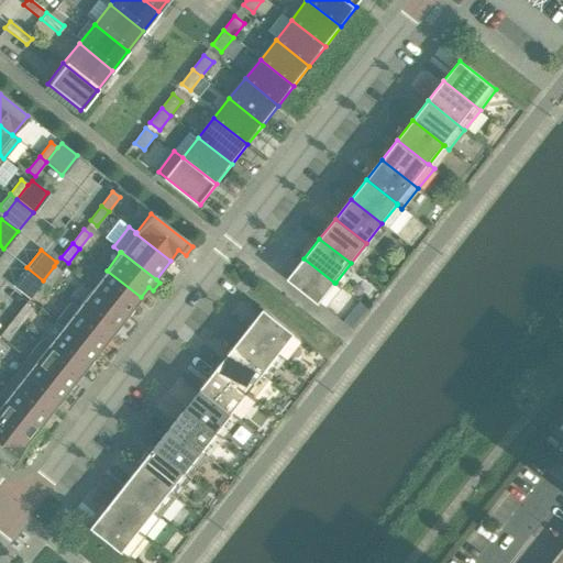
[(334,283),(304,258),(287,279),(324,308),(341,286),(335,283),(334,283)]
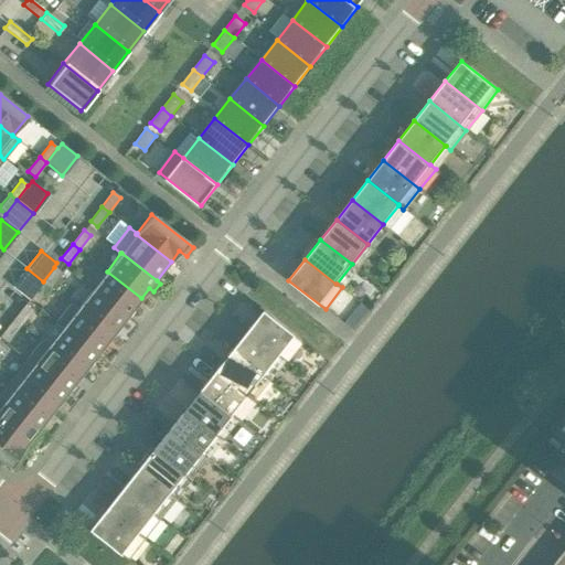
[(43,281),(50,287),(61,273),(54,267),(43,281)]
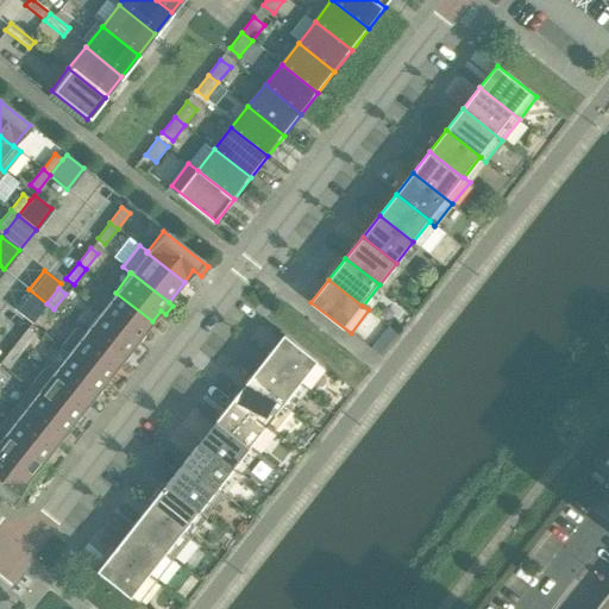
[(33,319),(46,303),(29,289),(13,308),(31,322),(33,319)]
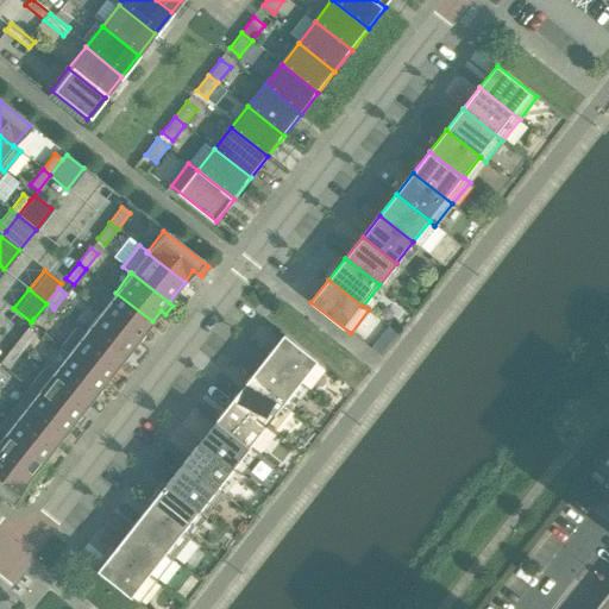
[(99,313),(137,341),(152,321),(115,293),(99,313)]
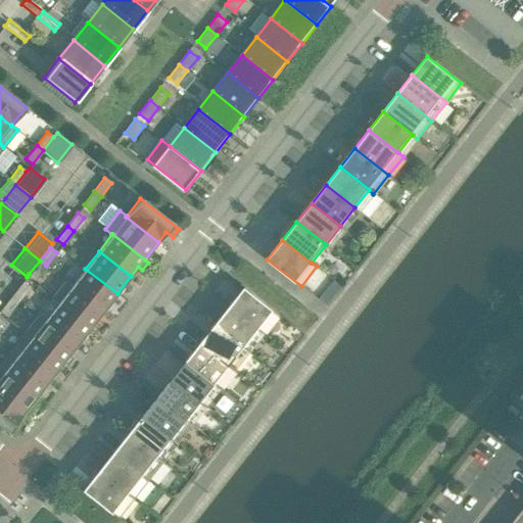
[(29,274),(36,279),(46,266),(40,260),(29,274)]
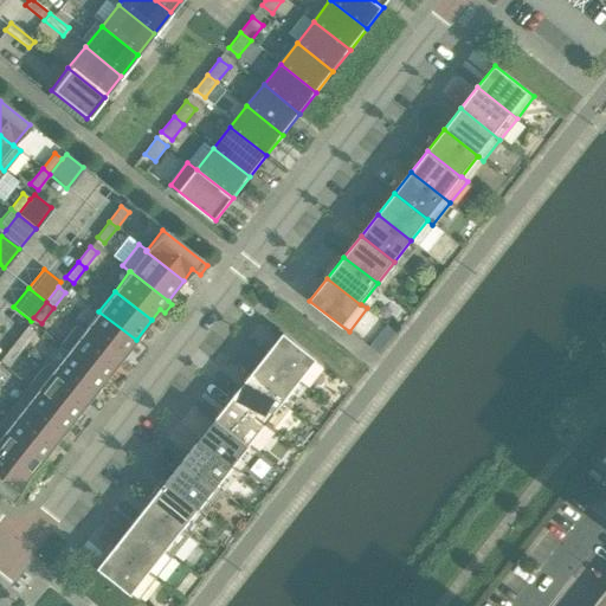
[(120,360),(136,340),(98,311),(83,330),(83,331),(120,360)]
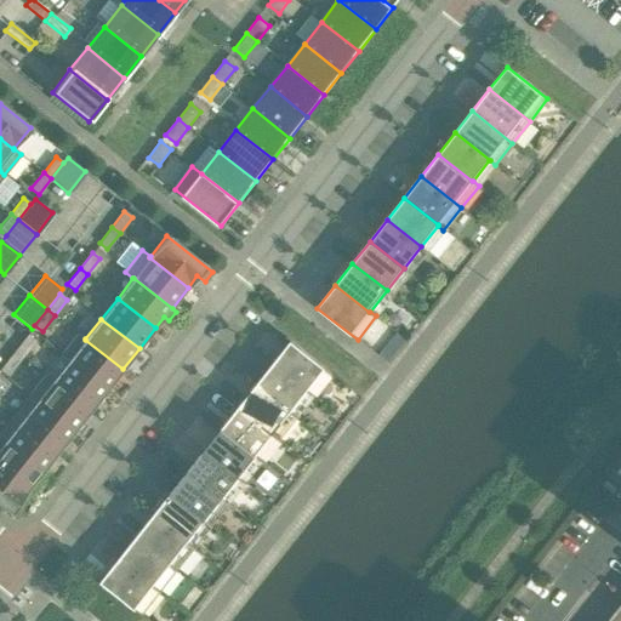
[(107,389),(123,369),(85,340),(85,339),(78,332),(60,354),(68,360),(69,359),(107,389)]
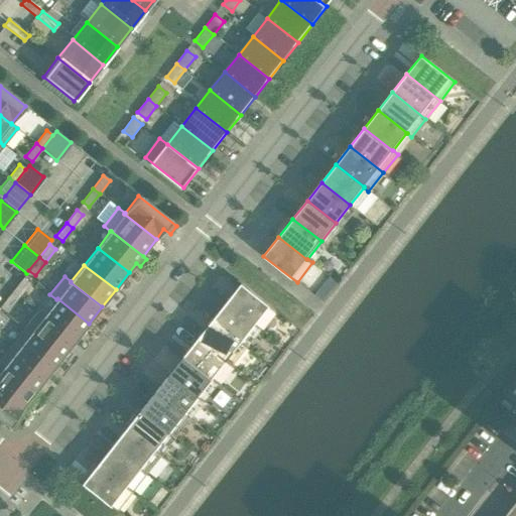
[(12,290),(19,296),(29,283),(22,278),(12,290)]
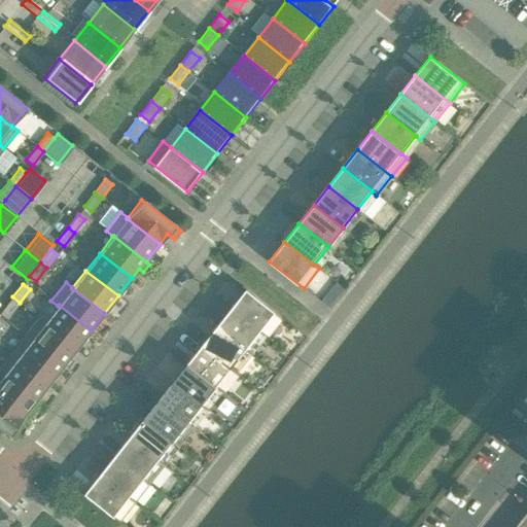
[(276,312),(247,289),(232,308),(260,331),(276,312)]
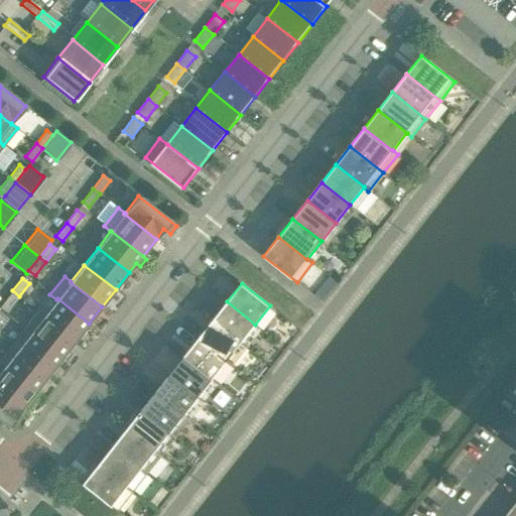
[(2,304),(8,309),(19,296),(12,290),(2,304)]
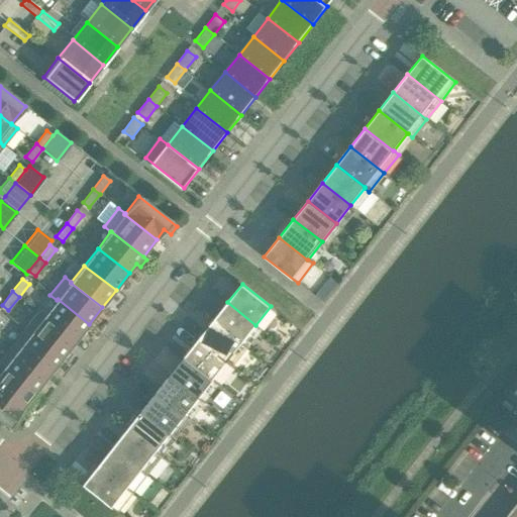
[(43,316),(76,341),(89,324),(58,299),(57,300),(44,316),(43,316)]
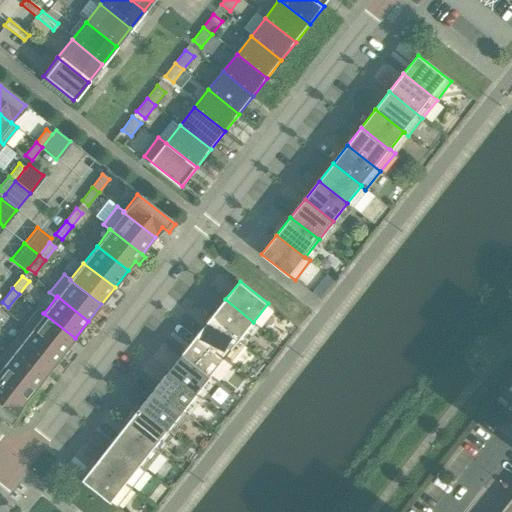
[(253,322),(225,299),(211,317),(239,340),(240,339),(253,322)]
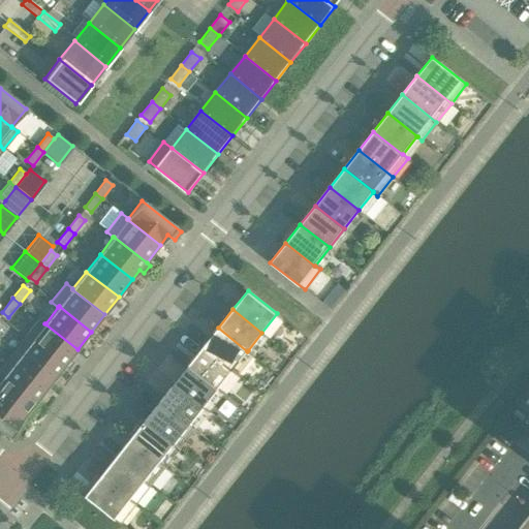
[(73,363),(69,360),(78,349),(44,323),(45,323),(38,317),(24,336),(63,367),(64,367),(67,370),(73,363)]
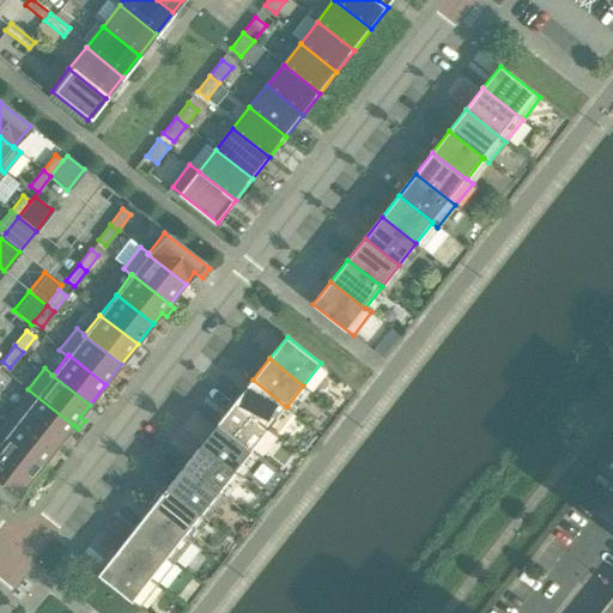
[(286,407),(253,380),(236,401),(275,432),(293,411),(287,406),(286,407)]
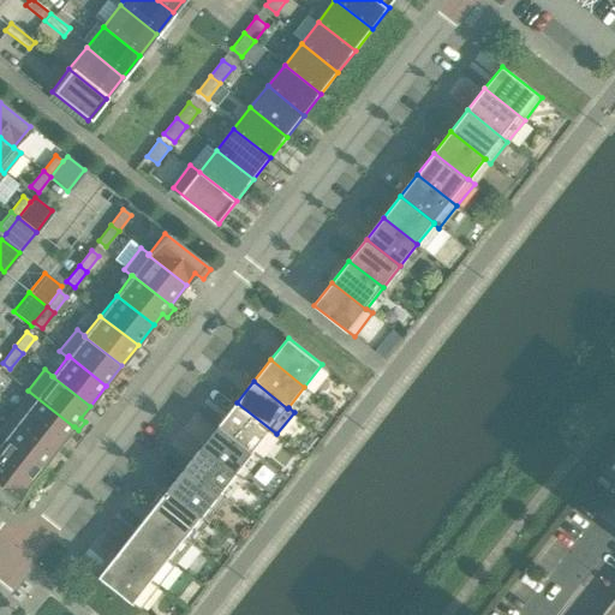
[(58,447),(73,427),(28,390),(12,411),(58,447)]
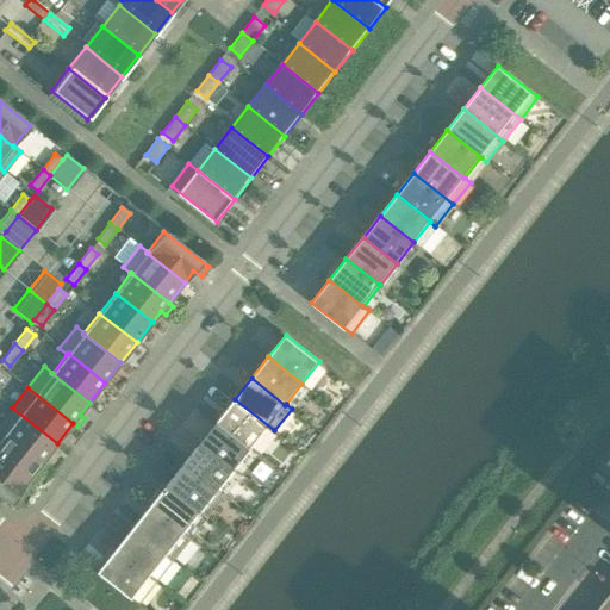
[(274,430),(235,399),(218,421),(251,447),(251,448),(256,453),(274,430)]
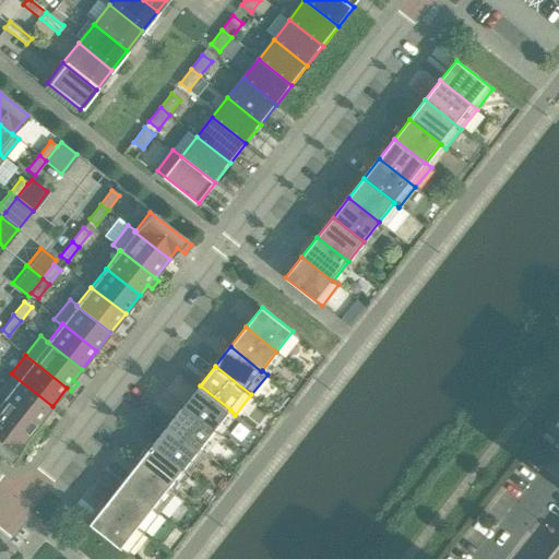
[(38,425),(52,406),(11,373),(0,387),(0,396),(2,399),(3,397),(38,425)]
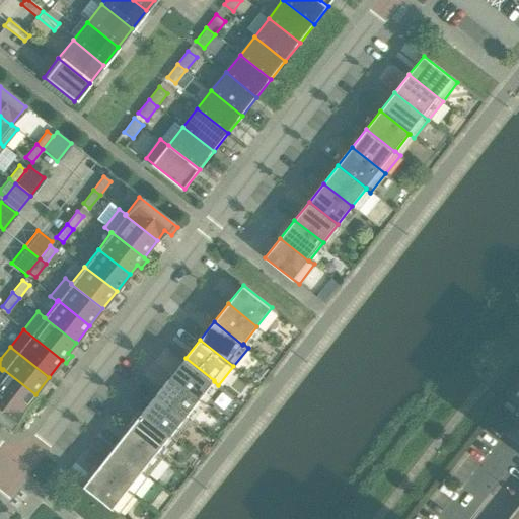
[(214,380),(186,358),(171,376),(200,398),(214,381),(214,380)]
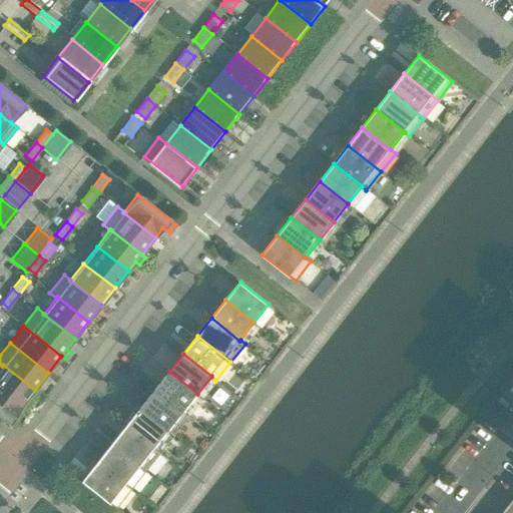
[(0,390),(21,407),(35,390),(3,365),(2,366),(0,369),(0,390)]
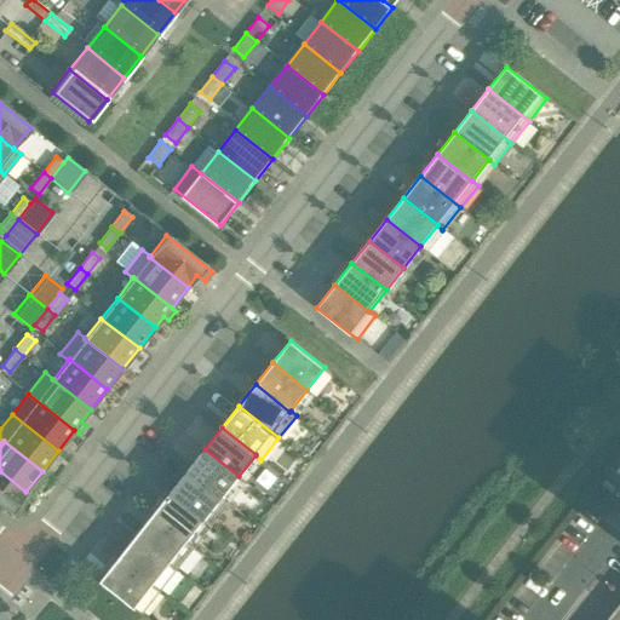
[(239,476),(205,449),(188,471),(228,503),(245,481),(239,476)]
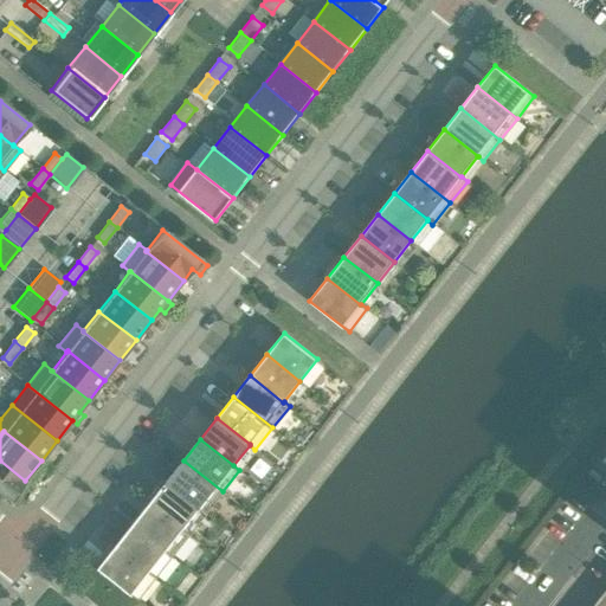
[(0,495),(8,502),(25,481),(0,461),(0,495)]
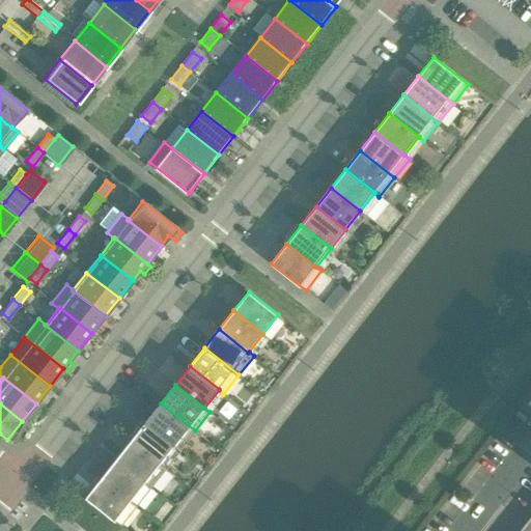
[(195,430),(161,403),(145,422),(180,449),(195,430)]
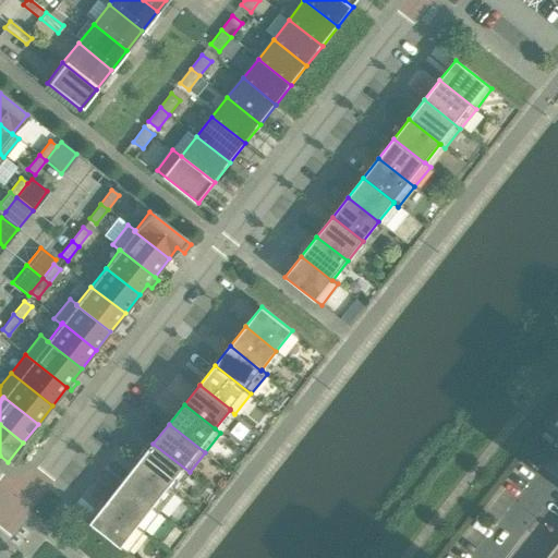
[(190,472),(153,444),(137,463),(169,487),(168,488),(173,493),(190,472)]
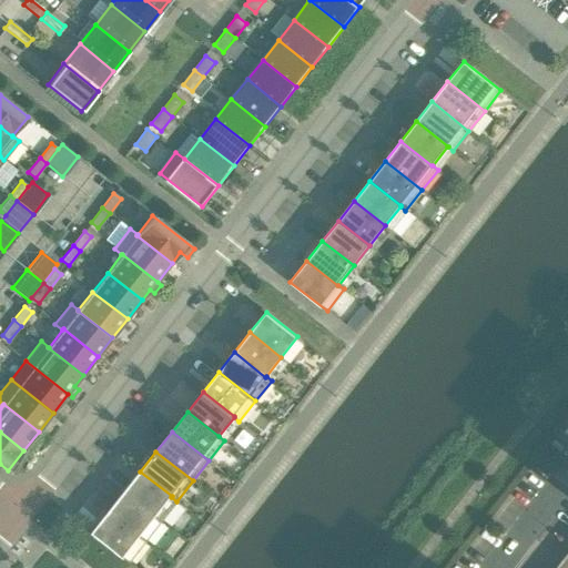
[(172,496),(140,472),(124,492),(155,516),(171,497),(172,496)]
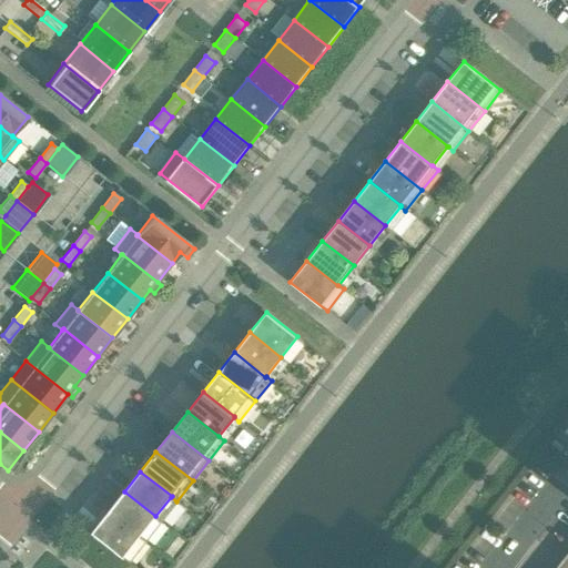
[(155,516),(124,492),(109,511),(140,536),(141,536),(155,516)]
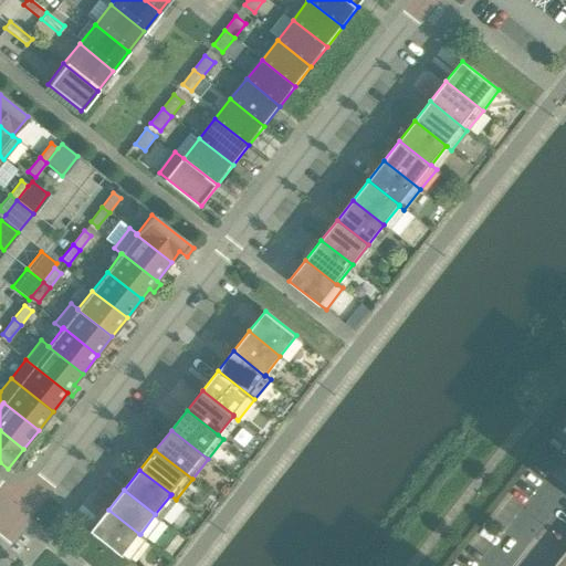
[(139,534),(108,510),(92,531),(128,559),(145,538),(140,534),(139,534)]
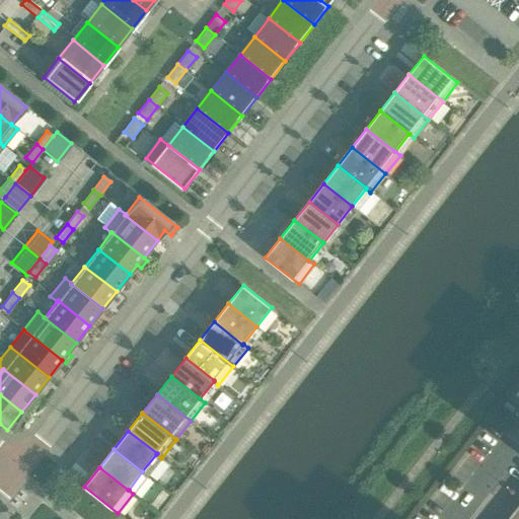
[(518,518),(518,505),(508,518),(518,518)]
